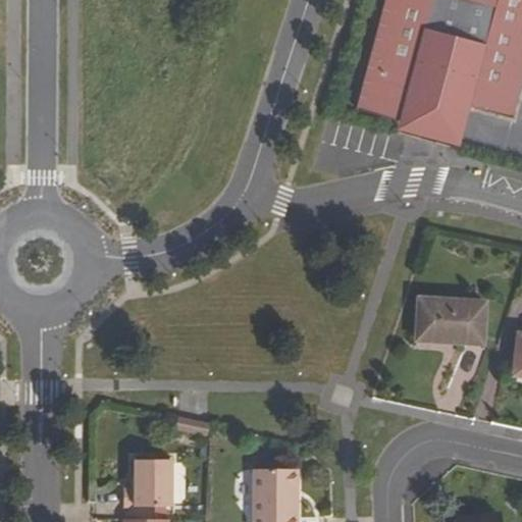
[(521,0),(385,0),(357,110),(400,121),(408,91),(460,105),(512,118),(521,81),(521,0)]
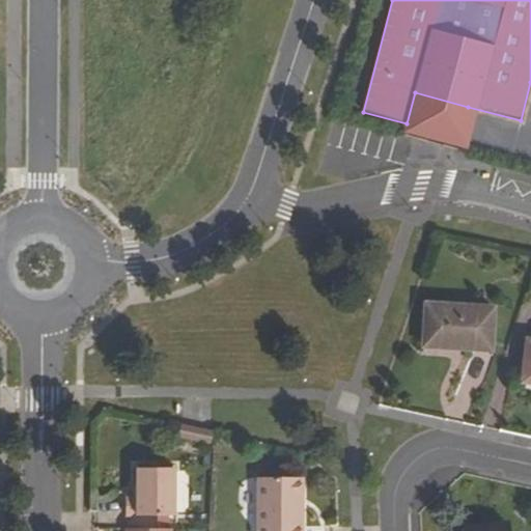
[(407,123),(459,138),(468,107),(415,92),(407,123)]
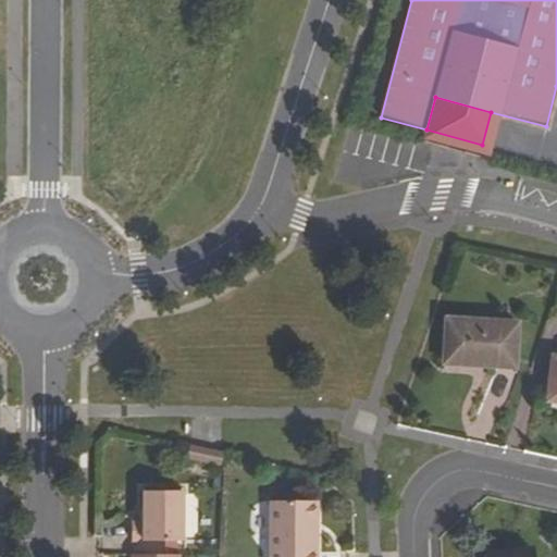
[(517,322),(446,318),(444,362),(515,366),(517,322)]
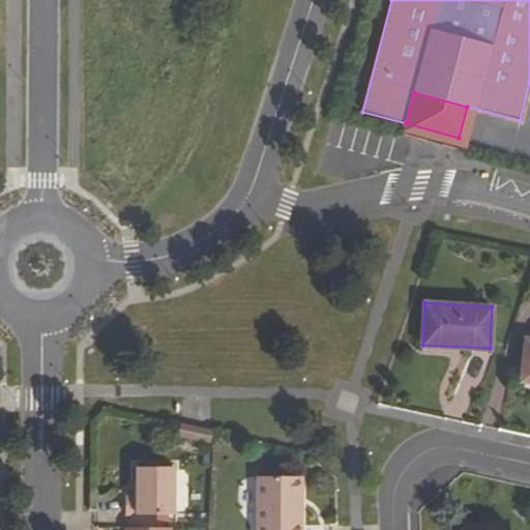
[(529,337),(526,337),(521,380),(529,381),(529,337)]
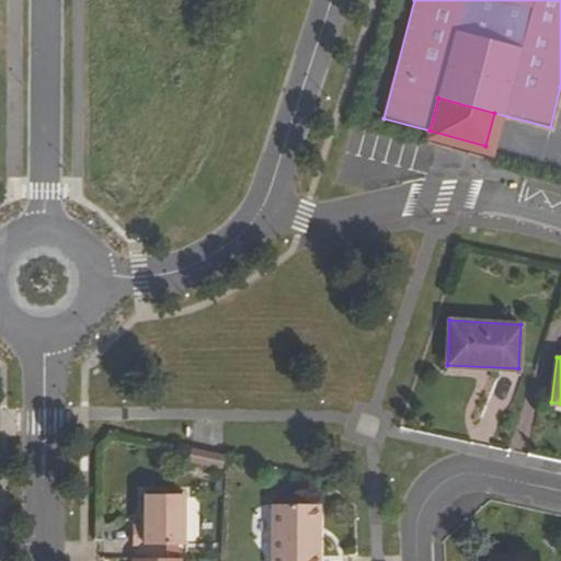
[(187,462),(221,470),(225,457),(192,449),(187,462)]
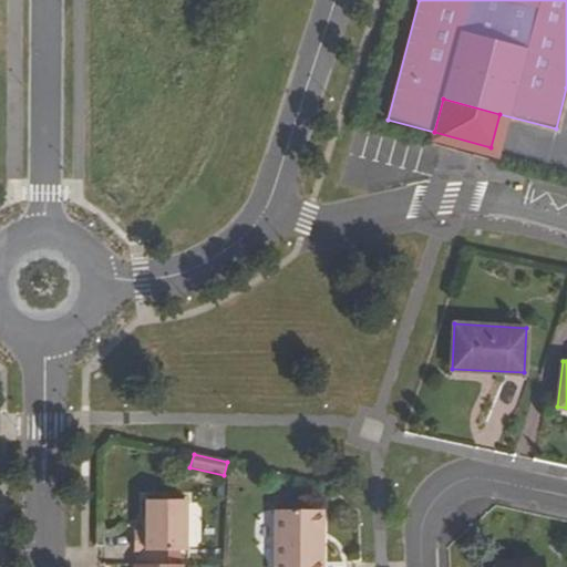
[(134,549),(186,549),(186,498),(146,500),(146,532),(134,531),(134,549)]
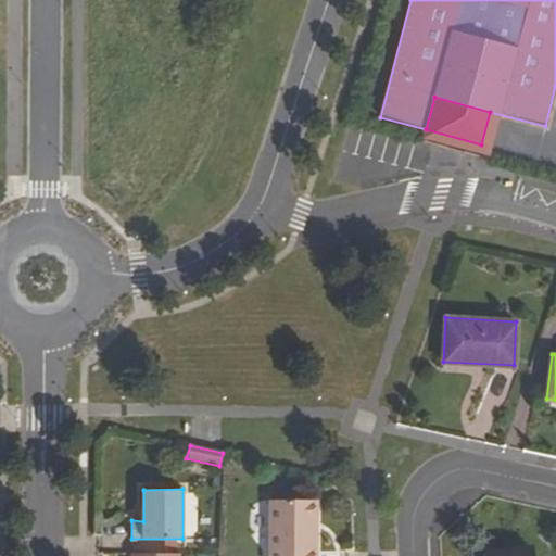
[(269,555),(316,555),(316,500),(270,500),(269,555)]
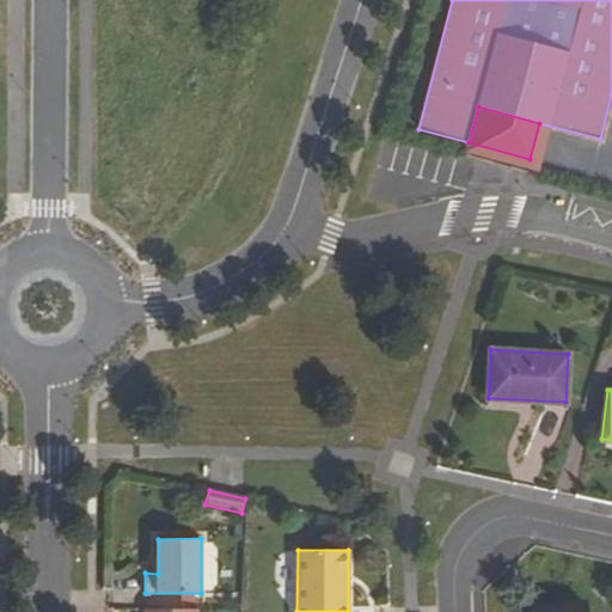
All buildings are outlined.
